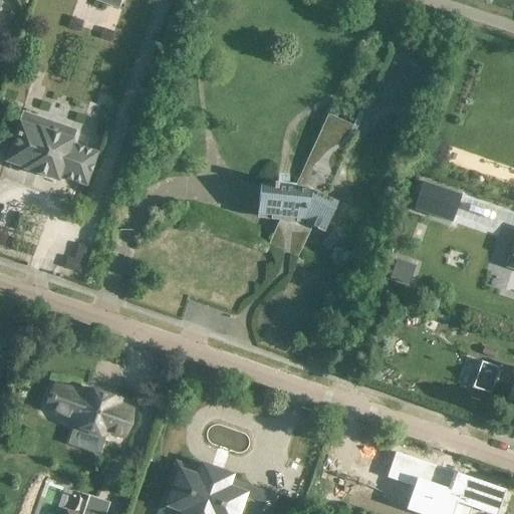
[(354,127),(325,114),(292,189),(275,188),(276,183),(271,183),(271,187),(258,186),(255,219),(301,223),(322,232),(335,202),(324,197),(354,127)]
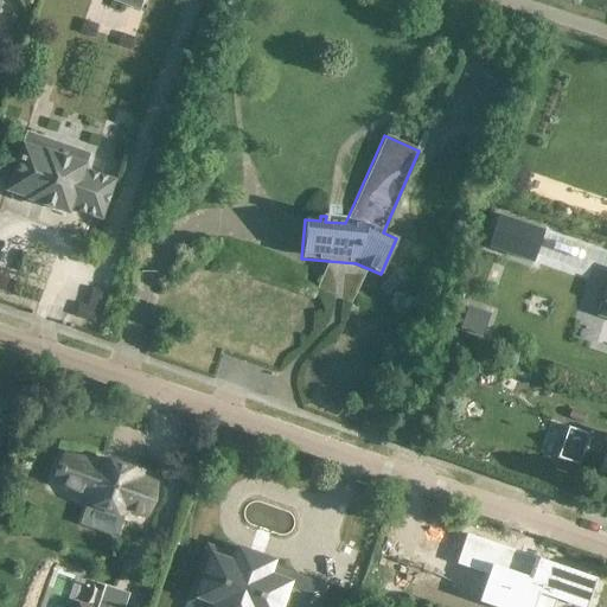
[(69,209),(101,219),(114,181),(83,170),(88,154),(59,145),(56,155),(44,151),(44,152),(21,145),(5,191),(27,199),(27,200),(68,215),(69,209)]
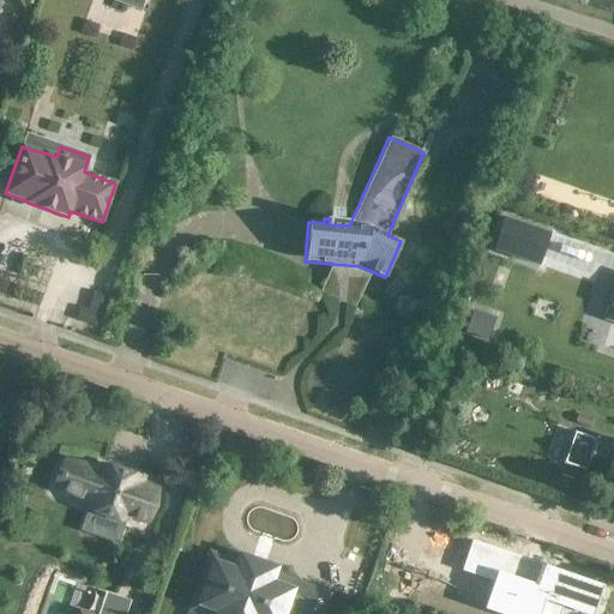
[(493,251),(539,266),(549,234),(505,218),(493,251)]
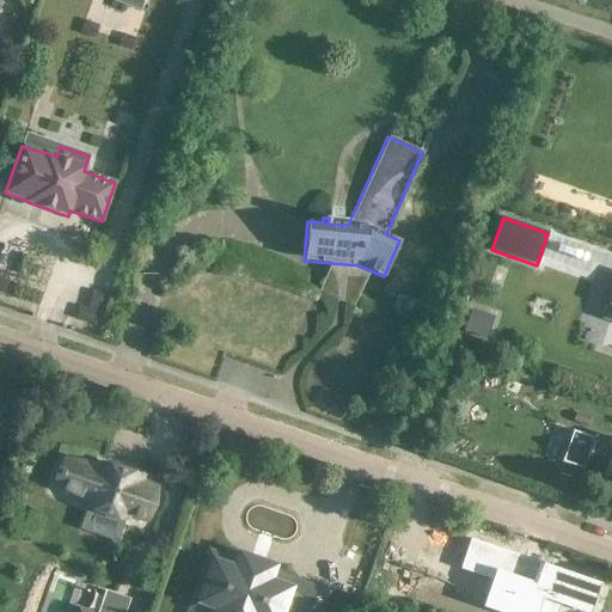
[(360,292),(325,276),(318,292),(354,307),(360,292)]
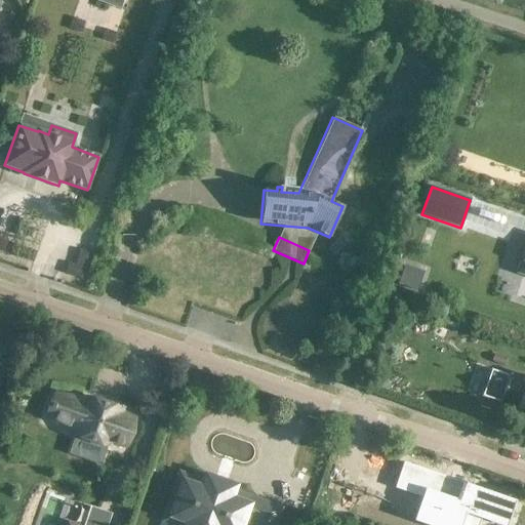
[(341,240),(330,251),(335,256),(347,245),(341,240)]
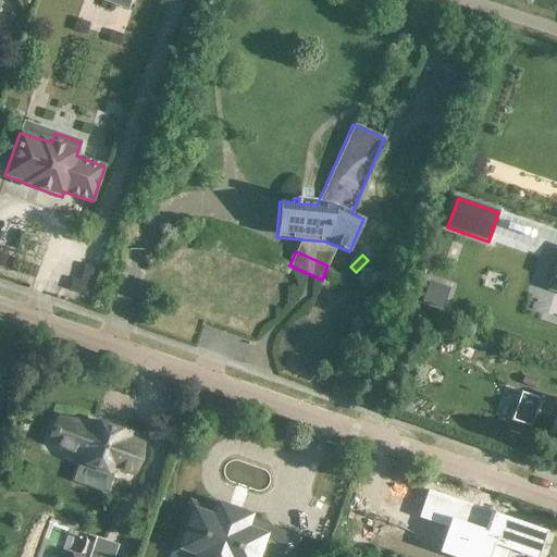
[(428,291),(423,304),(440,309),(444,296),(428,291)]
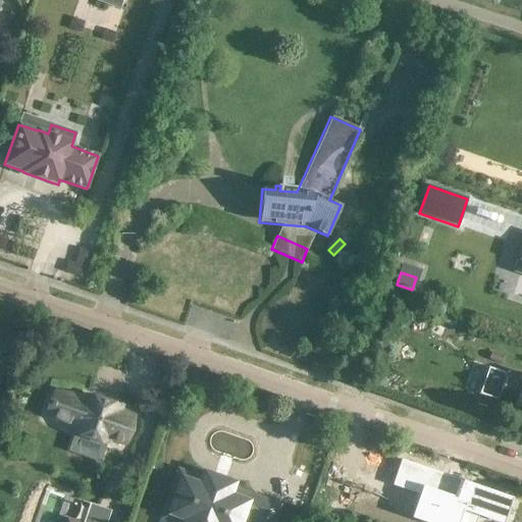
[(521,376),(520,376),(519,377),(507,373),(497,402),(514,407),(512,411),(521,414),(521,376)]
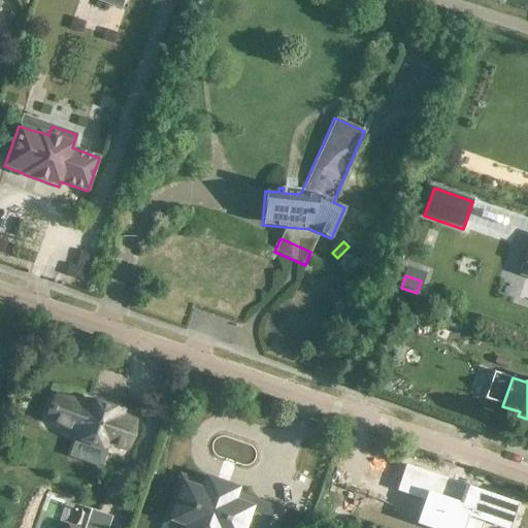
[(52,410),(48,420),(78,434),(71,455),(101,465),(108,444),(125,448),(134,423),(120,416),(121,413),(114,409),(112,411),(105,408),(105,405),(88,401),(87,404),(56,397),(53,406),(52,405),(51,410),(52,410)]
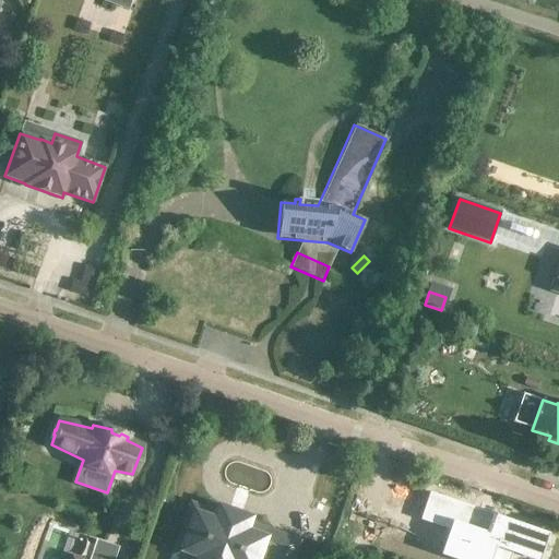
[(194,510),(178,558),(181,558),(287,558),(293,545),(245,527),(248,520),(223,511),(219,519),(194,510)]
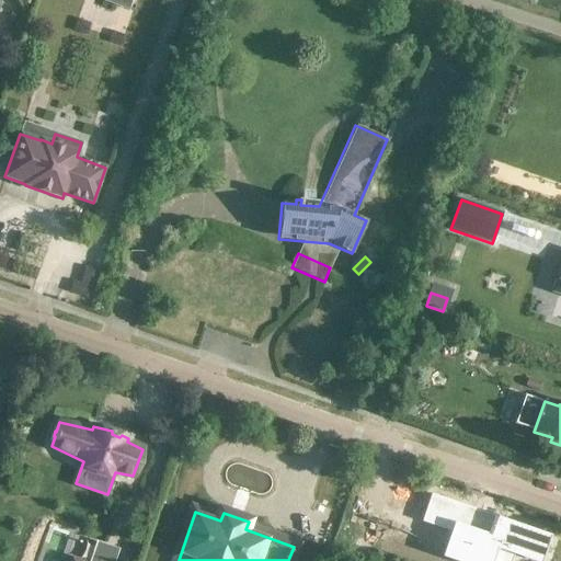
[(500,548),(499,553),(515,559),(517,553),(538,560),(537,560),(540,560),(542,554),(544,554),(545,553),(542,553),(546,546),(547,546),(548,545),(546,544),(548,538),(549,536),(547,536),(517,526),(517,524),(516,524),(515,525),(507,523),(508,521),(507,521),(506,522),(496,518),(494,517),(493,519),(494,519),(492,525),(490,525),(490,526),(492,527),(489,535),(488,534),(487,535),(489,536),(487,541),(485,544),(488,544),(500,548)]
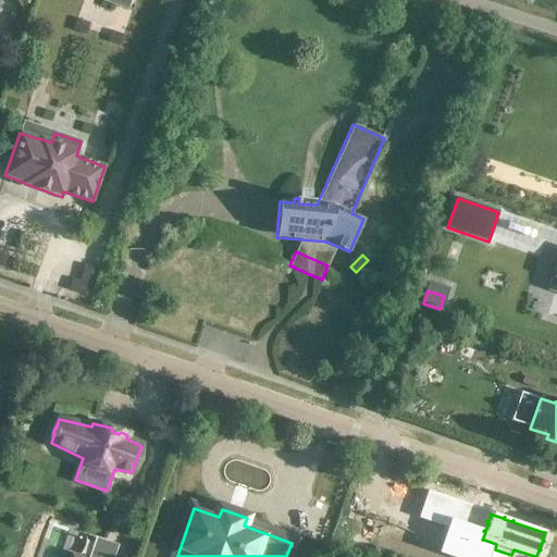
[(79,556),(69,553),(66,556),(112,556),(116,547),(97,540),(90,556),(79,556)]
